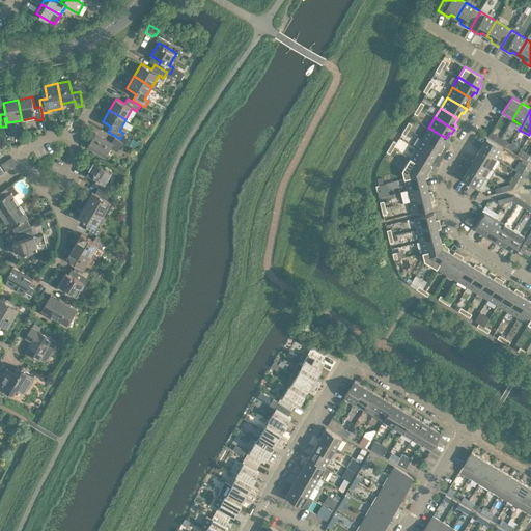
[(445,145),(442,144),(446,138),(428,128),(422,138),(442,149),(445,145)]
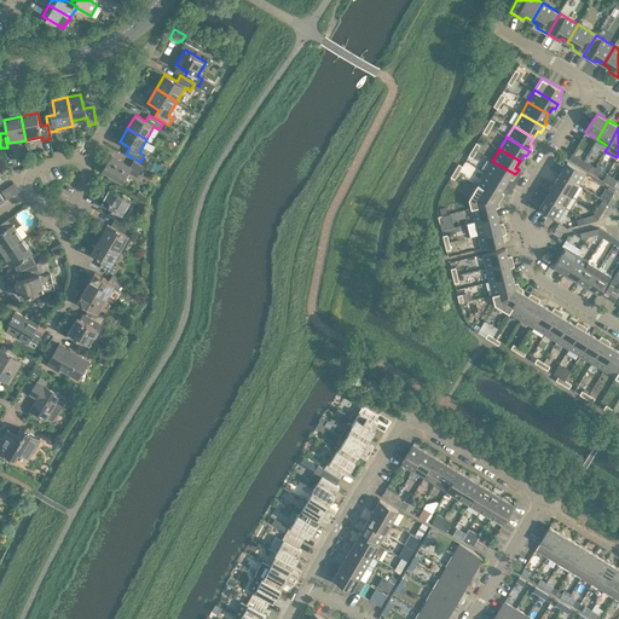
[(138,177),(144,166),(142,165),(134,160),(131,166),(111,155),(103,169),(123,181),(129,172),(138,177)]
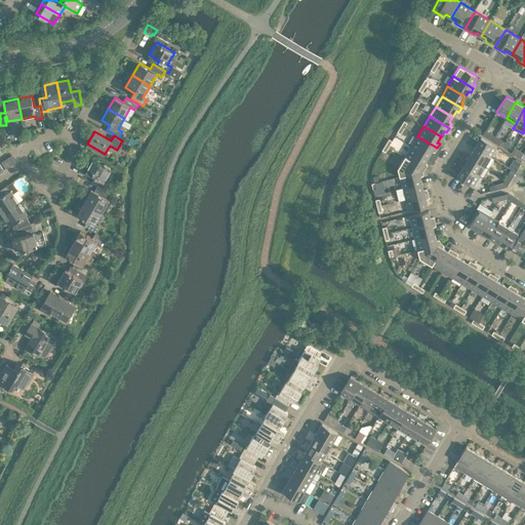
[(123,134),(120,139),(122,140),(127,144),(130,139),(123,134)]
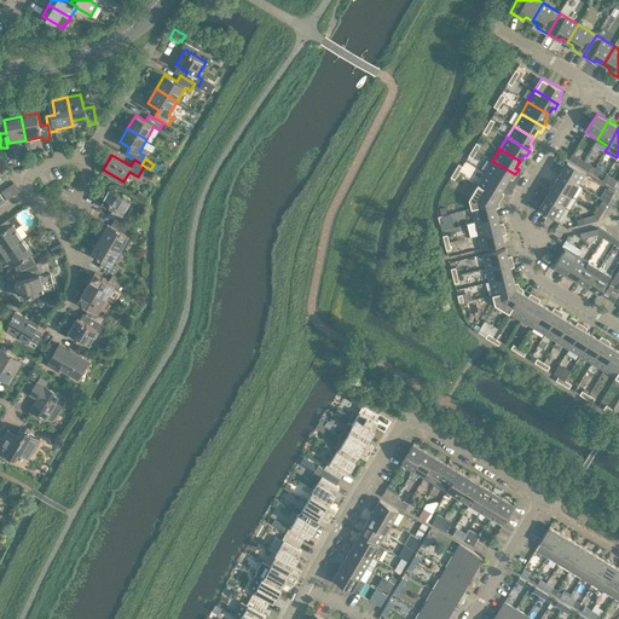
[(509,178),(513,179),(515,174),(492,161),(485,172),(505,185),(509,178)]
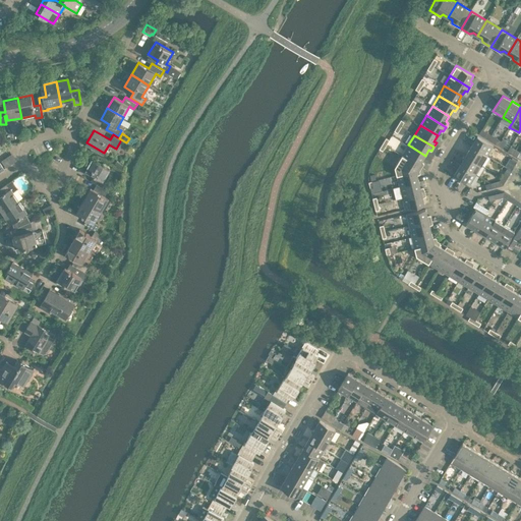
[(494,146),(477,136),(471,146),(487,156),(494,146)]
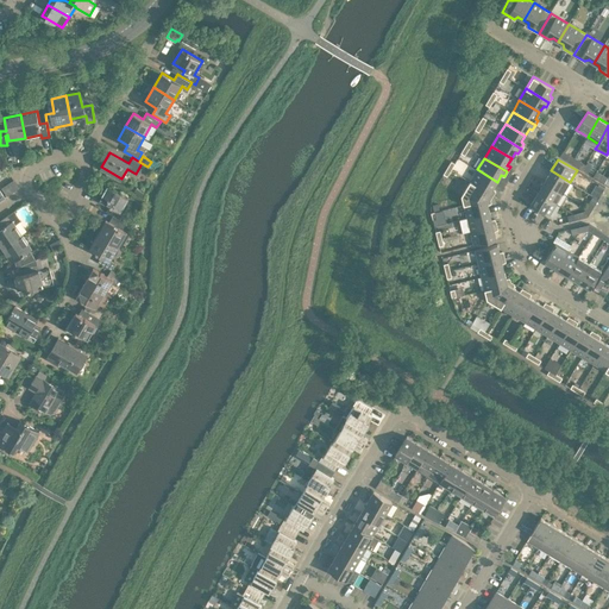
[(496,190),(493,188),(497,182),(477,169),(470,181),(493,194),(496,190)]
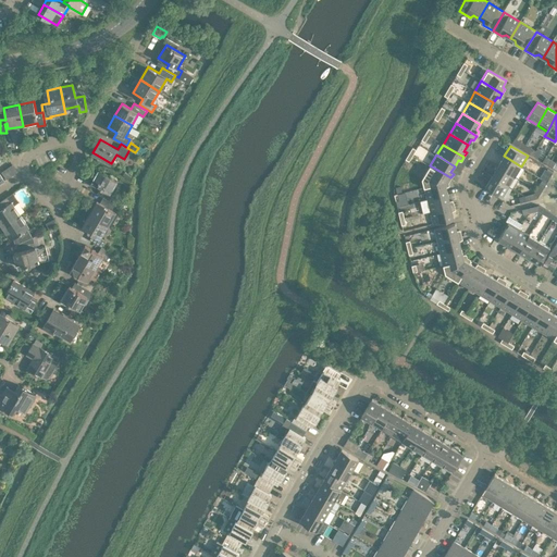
[(498,165),(515,176),(521,166),(504,156),(498,165)]
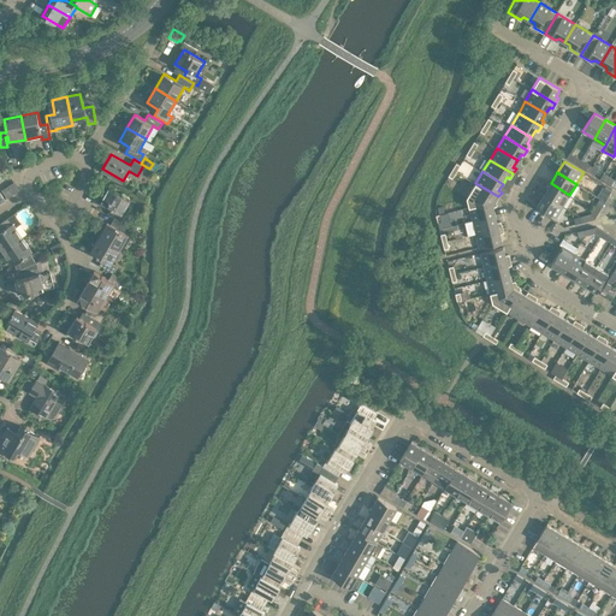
[(16,183),(3,191),(7,199),(19,190),(16,183)]
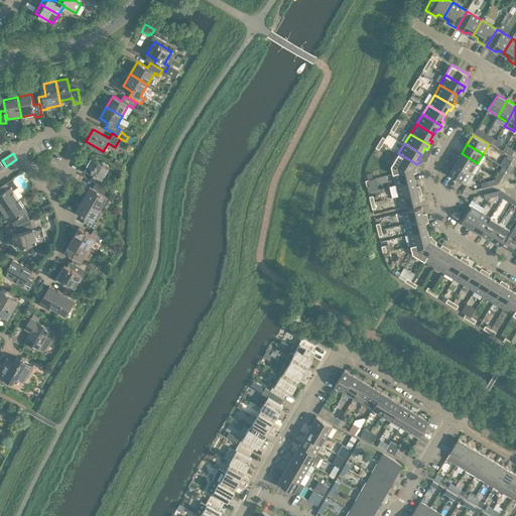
[(412,168),(415,169),(417,164),(398,153),(391,165),(393,173),(412,168)]
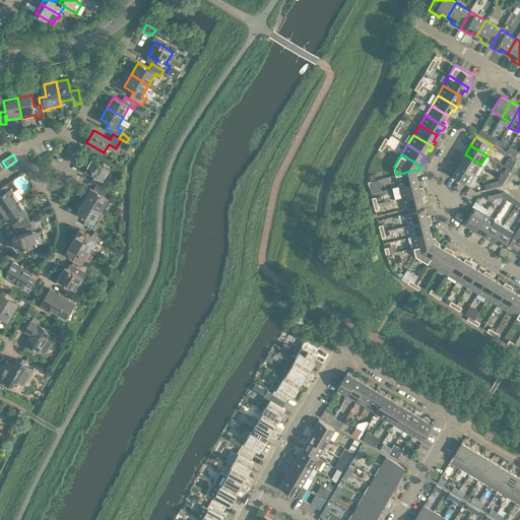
[(459,165),(475,174),(480,165),(465,154),(459,165)]
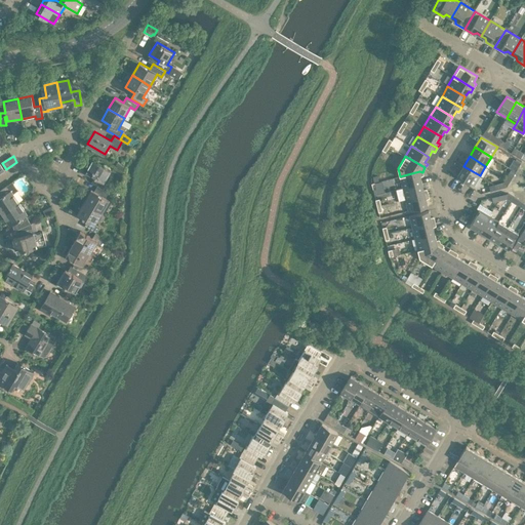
[(104,182),(111,170),(93,160),(86,172),(91,175),(94,174),(95,175),(91,183),(97,186),(104,189),(107,184),(104,182)]
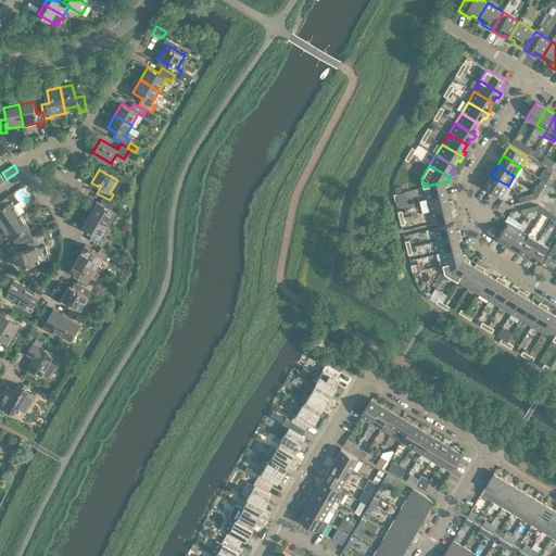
[(547,180),(552,174),(544,169),(540,176),(547,180)]
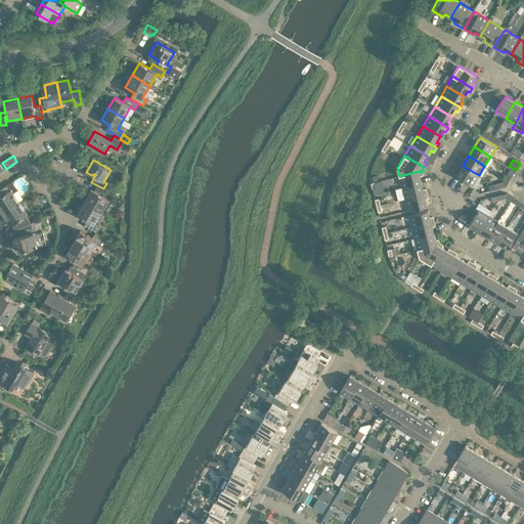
[(456,175),(473,185),(479,175),(463,166),(456,175)]
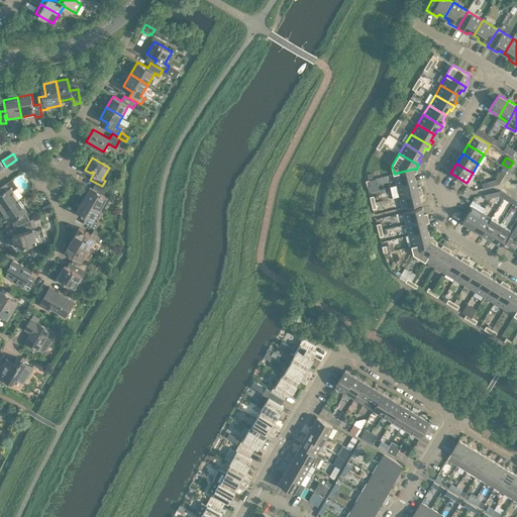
[(508,169),(504,167),(498,176),(502,179),(508,169)]
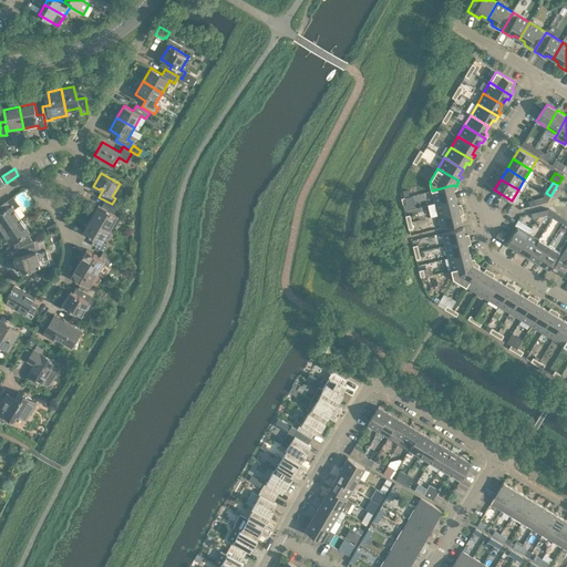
[(457,189),(456,186),(453,185),(432,191),(435,203),(456,197),(454,191),(457,189)]
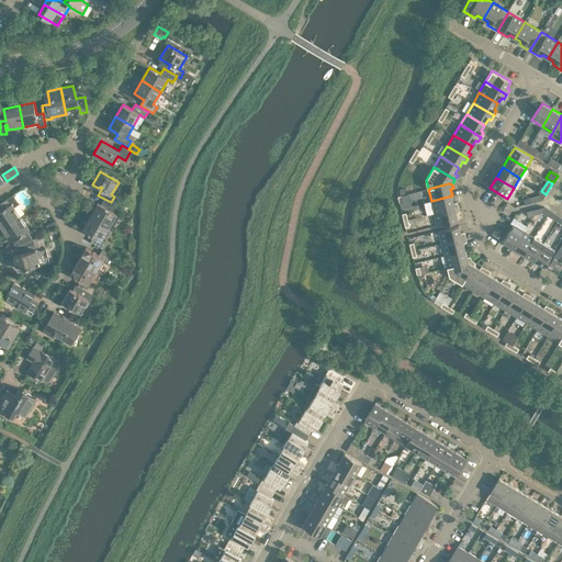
[(529,198),(530,203),(542,200),(546,194),(541,191),(539,194),(529,198)]
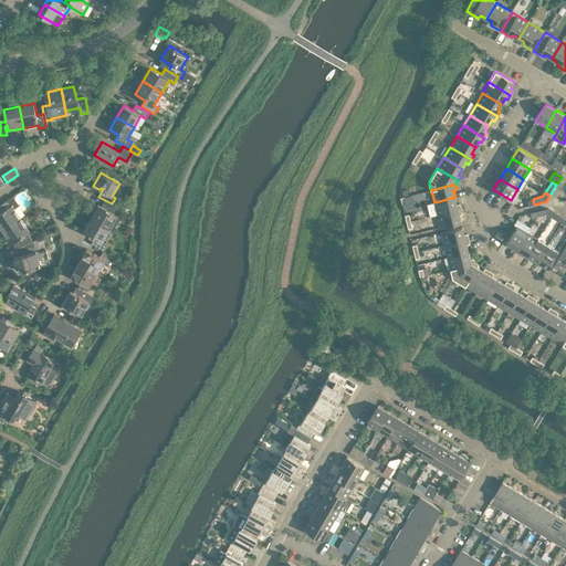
[(12,206),(11,206),(10,203),(16,199),(13,196),(0,205),(0,212),(0,213),(0,212),(0,227),(2,230),(21,218),(12,206)]
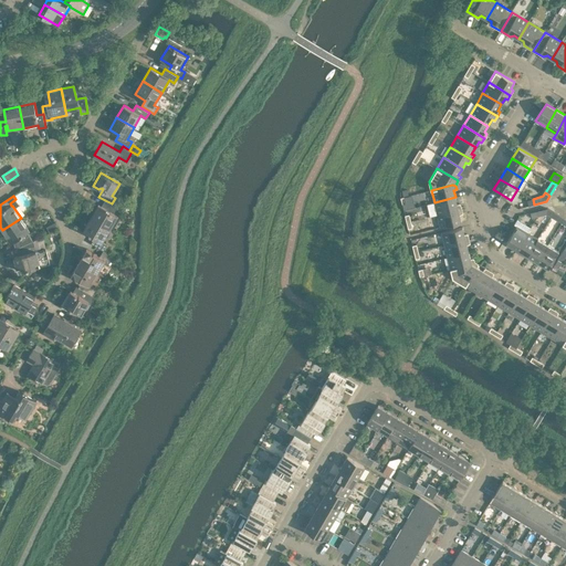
[(460,203),(457,205),(456,197),(435,202),(437,215),(461,209),(460,203)]
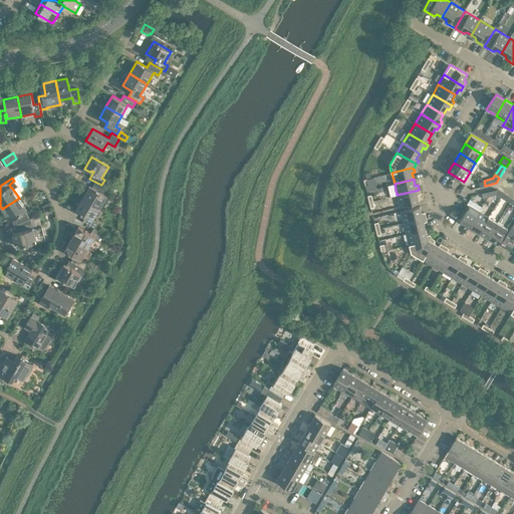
[(103,194),(106,189),(101,185),(95,182),(92,187),(89,186),(82,198),(100,208),(107,196),(103,194)]
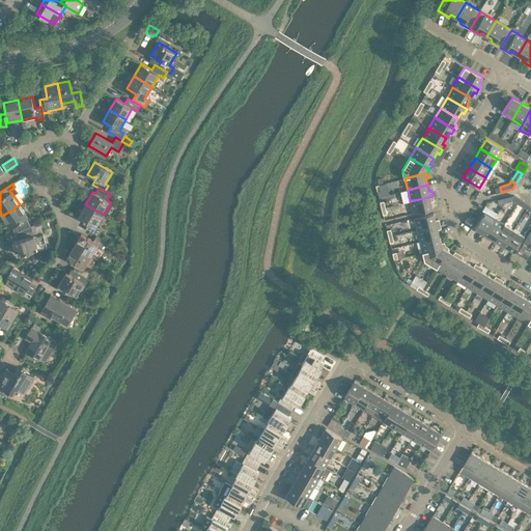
[(431,201),(434,200),(432,196),(410,201),(413,213),(432,208),(431,201)]
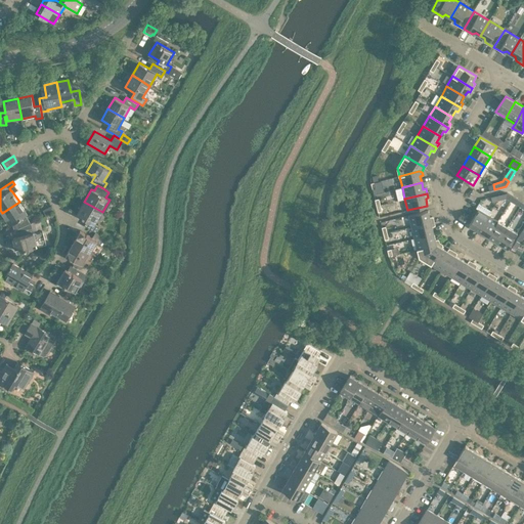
[(10,225),(16,221),(17,222),(18,228),(31,223),(26,215),(27,214),(19,202),(2,213),(10,225)]
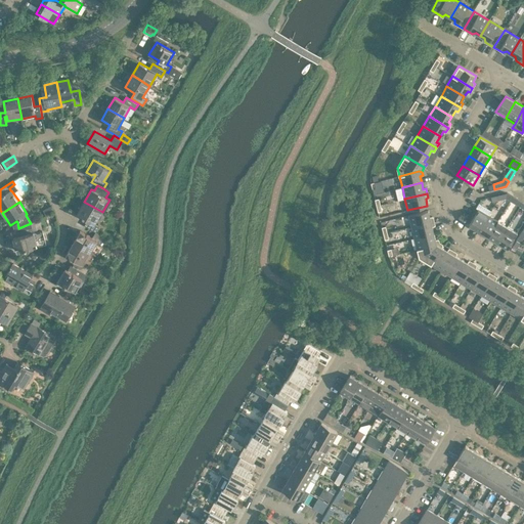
[(99,226),(95,223),(102,212),(84,202),(77,214),(87,220),(84,225),(95,231),(95,232),(96,232),(99,226)]
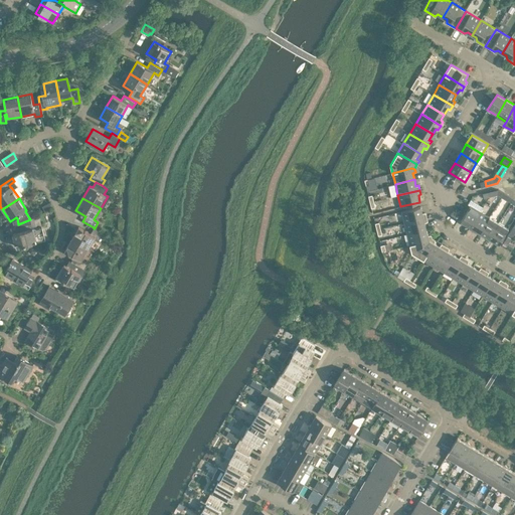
[(50,203),(43,206),(45,212),(53,208),(50,203)]
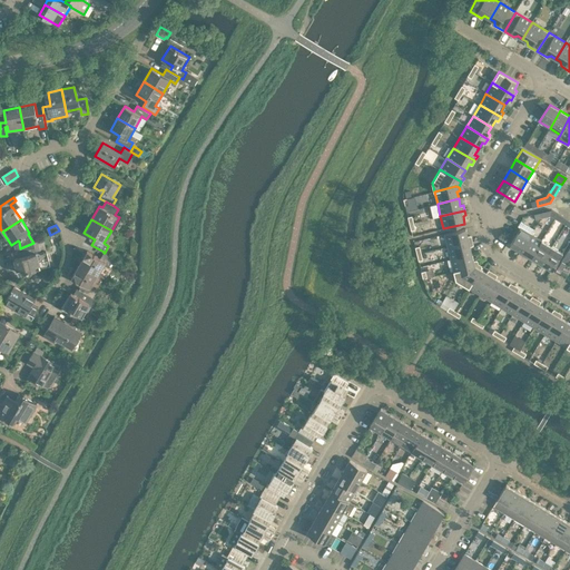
[(521,227),(510,245),(521,252),(531,234),(521,227)]
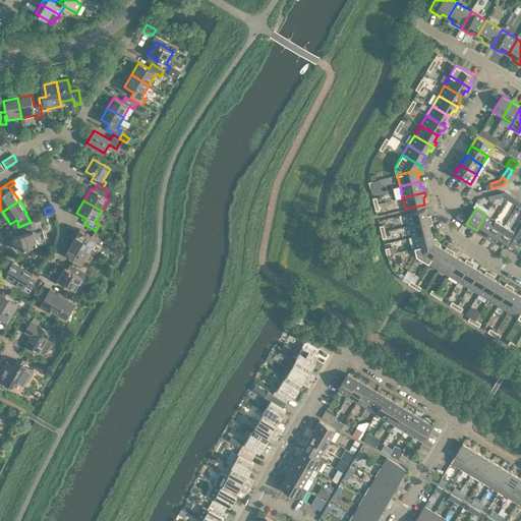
[(430,215),(427,216),(425,209),(406,214),(409,225),(431,220),(430,215)]
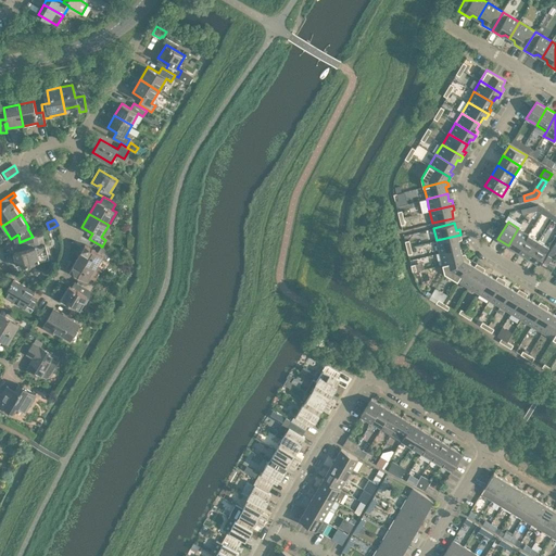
[(518,228),(508,245),(518,251),(529,235),(518,228)]
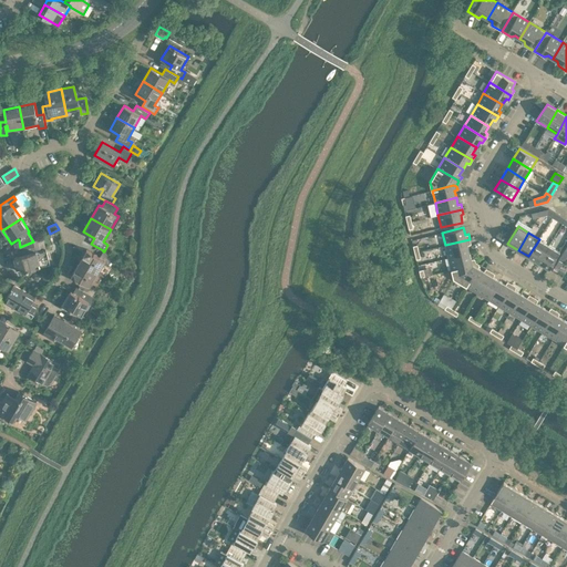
[(50,264),(47,248),(41,250),(38,239),(33,241),(20,247),(22,255),(16,257),(19,271),(50,264)]
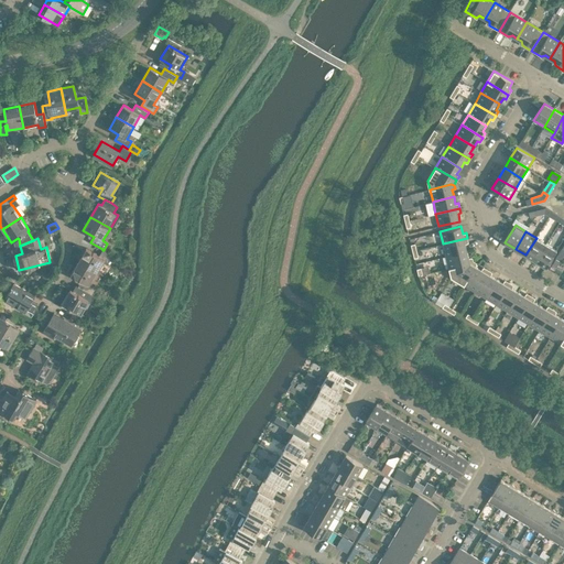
[(465,243),(468,243),(467,238),(443,243),(446,256),(467,250),(465,243)]
